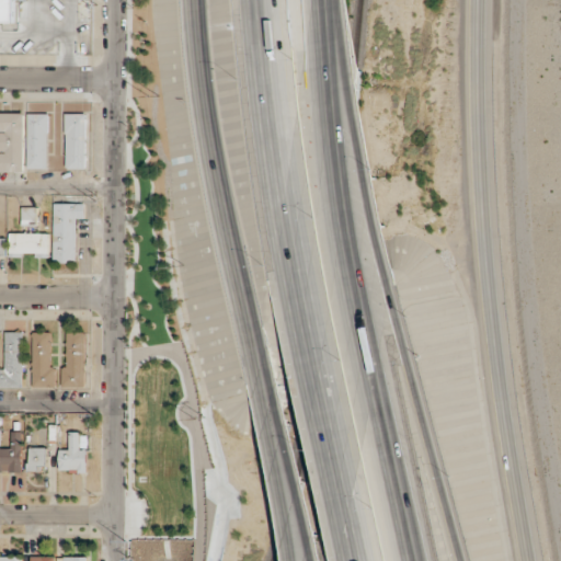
[(0,0),(0,21),(14,22),(13,0),(0,0)]
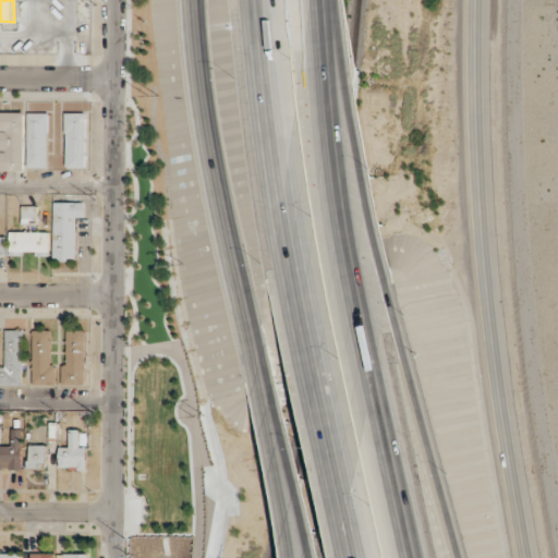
[(0,170),(23,171),(24,112),(0,111),(0,170)]
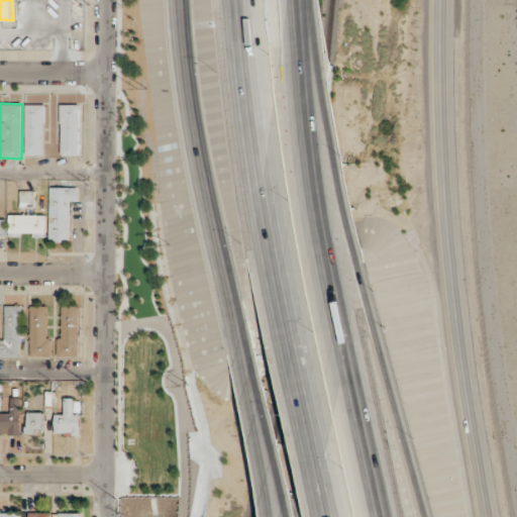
[(24,156),(43,156),(44,104),(25,104),(24,156)]
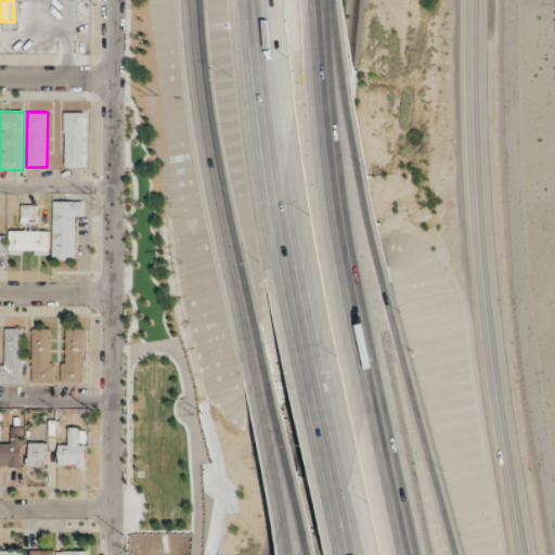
[(85,112),(65,112),(65,167),(86,167),(85,112)]
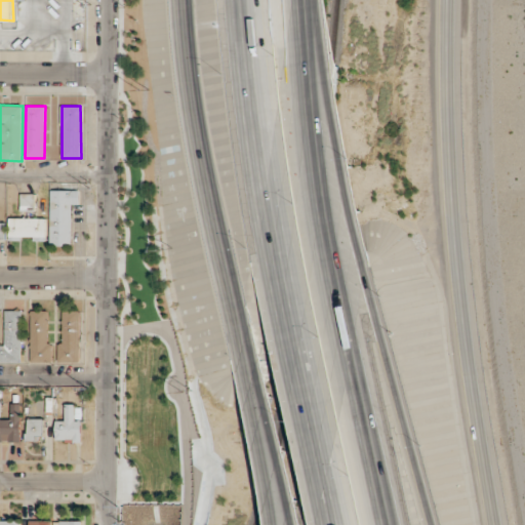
[(79,191),(49,191),(49,245),(71,245),(71,204),(78,204),(79,191)]
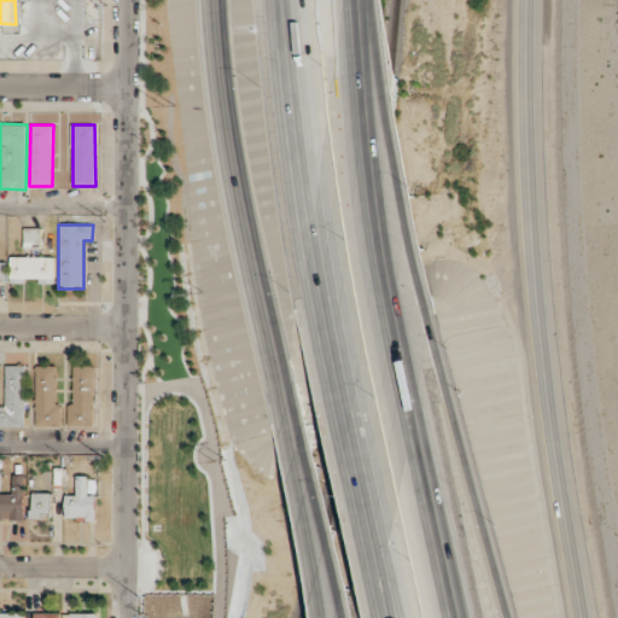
[(41,228),(24,228),(23,248),(40,249),(41,228)]
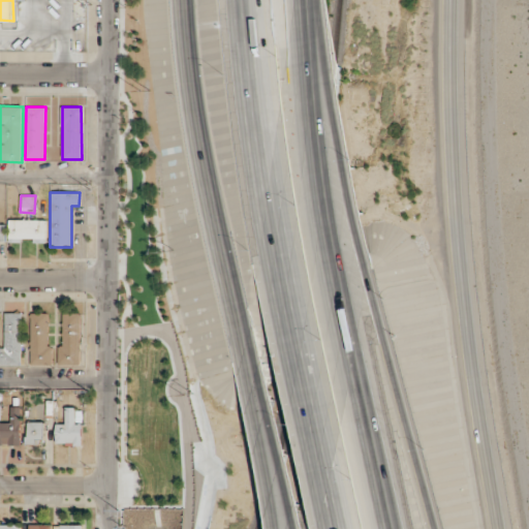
[(45,220),(9,219),(8,242),(21,243),(21,238),(34,238),(34,243),(44,243),(45,220)]
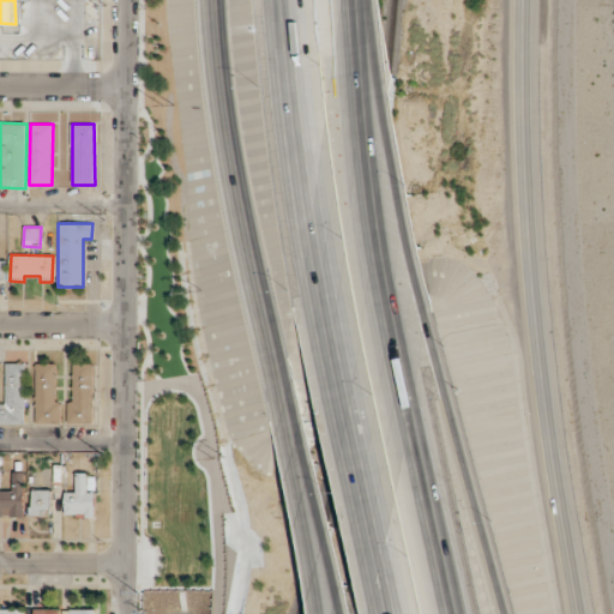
[(25,363),(5,362),(5,404),(0,403),(0,423),(24,425),(25,363)]
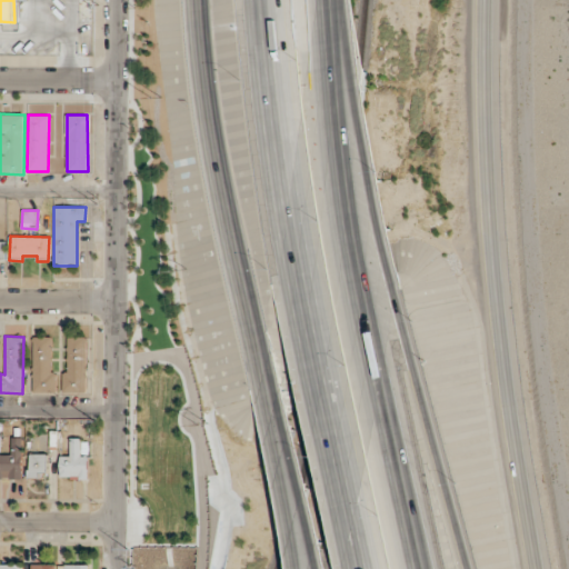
[(56,392),(56,372),(52,372),(51,336),(32,337),(33,392),(56,392)]
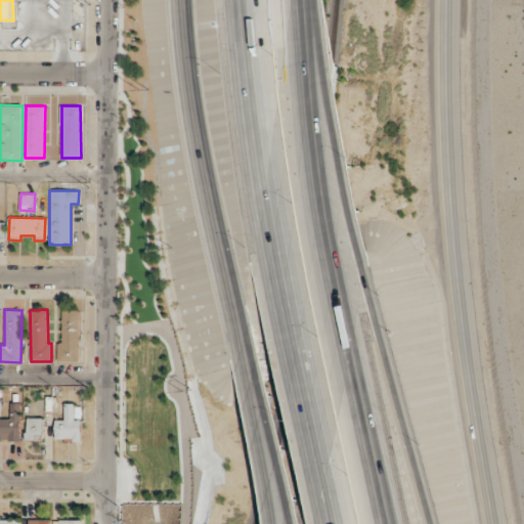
[(56,361),(84,362),(84,357),(79,357),(80,310),(62,309),(60,343),(57,343),(56,361)]
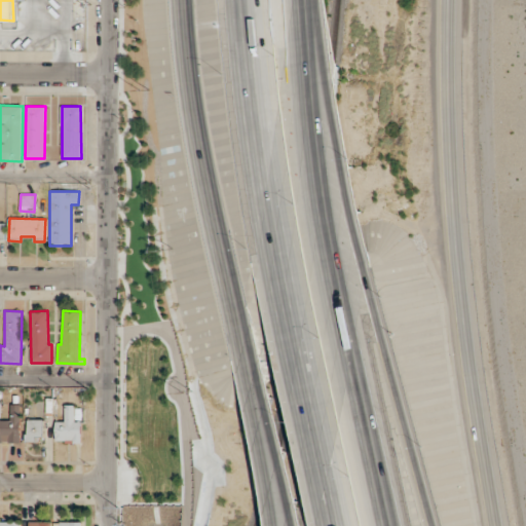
[(21,404),(10,404),(10,420),(0,419),(0,442),(20,443),(21,404)]
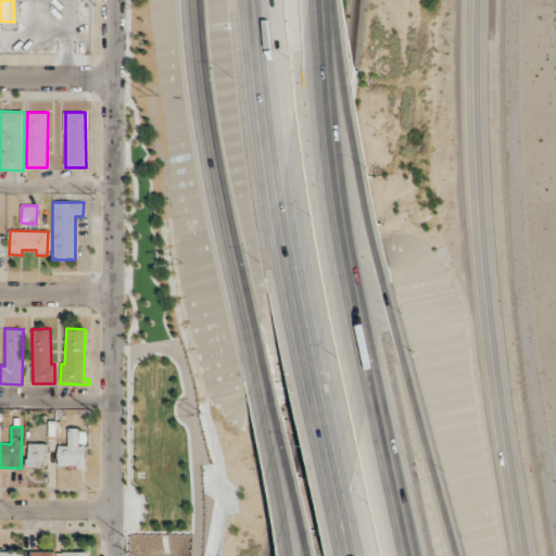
[(59,445),(59,467),(86,468),(86,429),(68,429),(68,445),(59,445)]
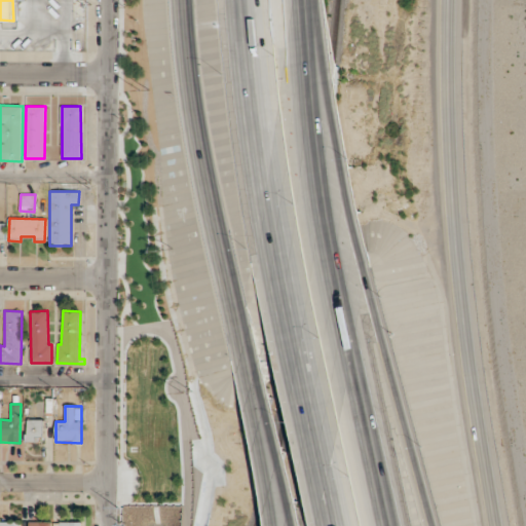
[(44,419),(27,419),(27,442),(36,442),(36,437),(43,437),(44,419)]
